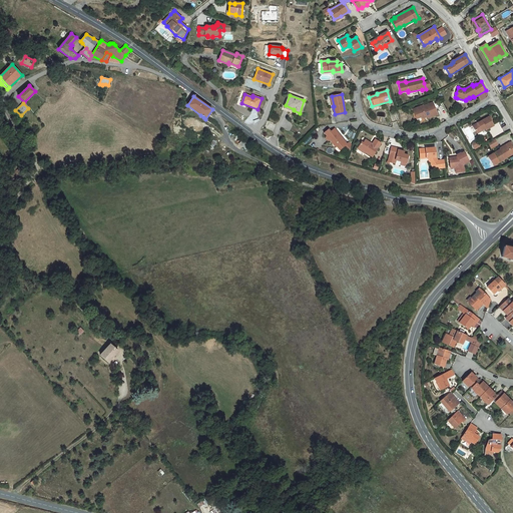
[(433,103),(424,106),(423,105),(413,109),(417,118),(420,117),(424,118),(425,117),(427,116),(428,118),(437,114),(433,103)]
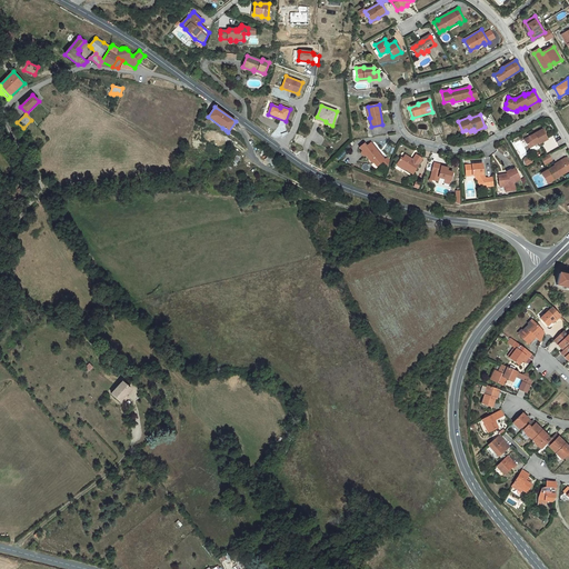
[(525,140),(529,148),(535,146),(533,145),(538,142),(538,143),(539,145),(548,140),(542,130),(525,140)]
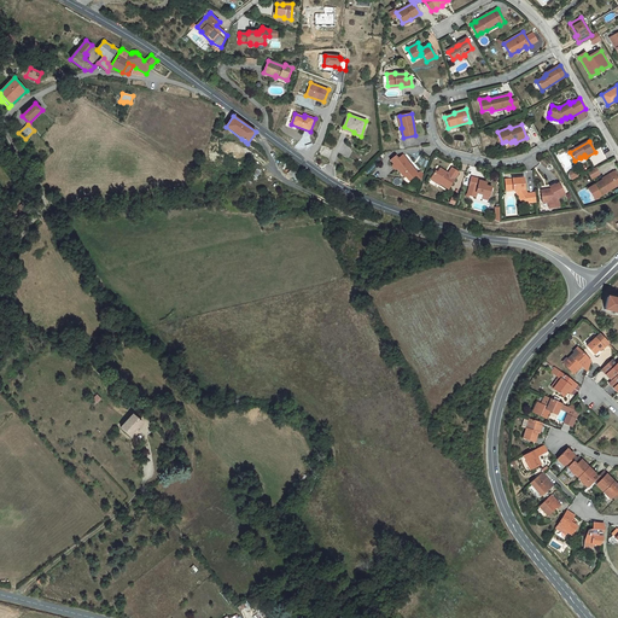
[(410,165),(403,155),(398,159),(396,156),(390,161),(394,164),(392,165),(396,169),(397,169),(404,178),(406,176),(407,175),(410,179),(418,174),(413,167),(412,168),(409,167),(410,165)]
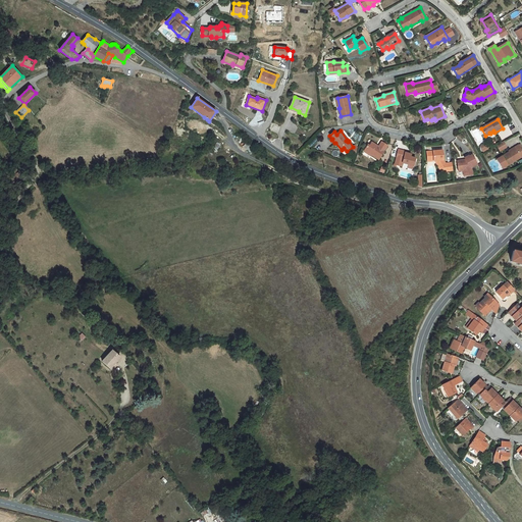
[(371,142),(369,146),(368,145),(364,151),(371,155),(378,160),(387,146),(383,143),(380,148),(378,147),(371,142)]
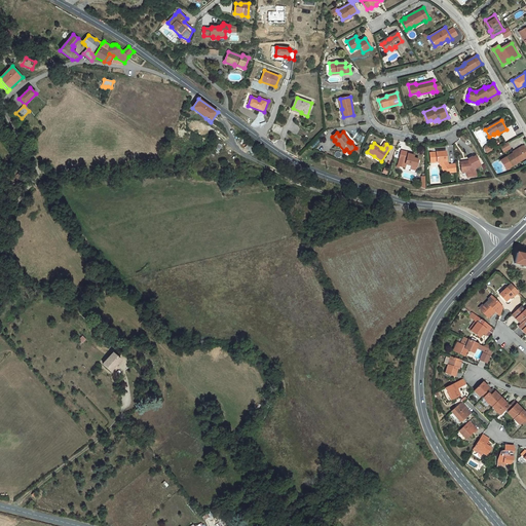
[(511,149),(506,143),(500,146),(503,152),(511,149)]
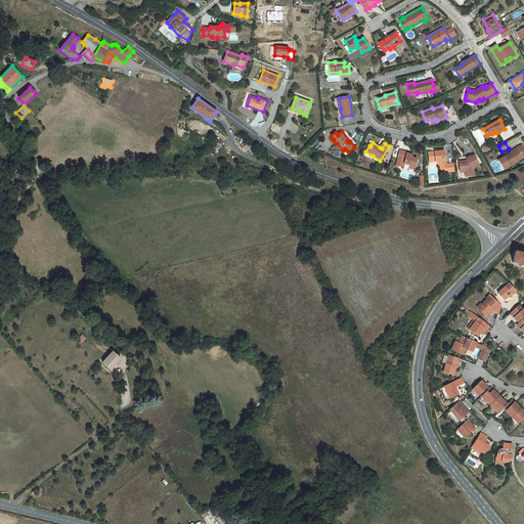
[(258,153),(249,143),(245,146),(256,156),(258,153)]
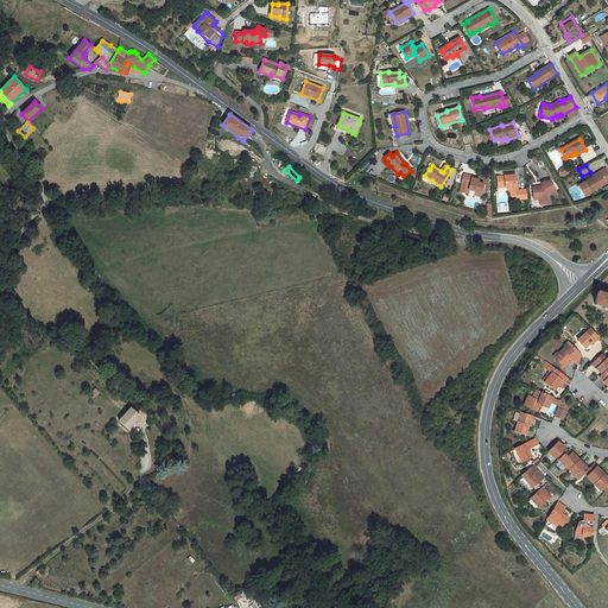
[(600,171),(601,172),(594,177),(578,187),(586,196),(607,182),(607,176),(603,169),(600,171)]
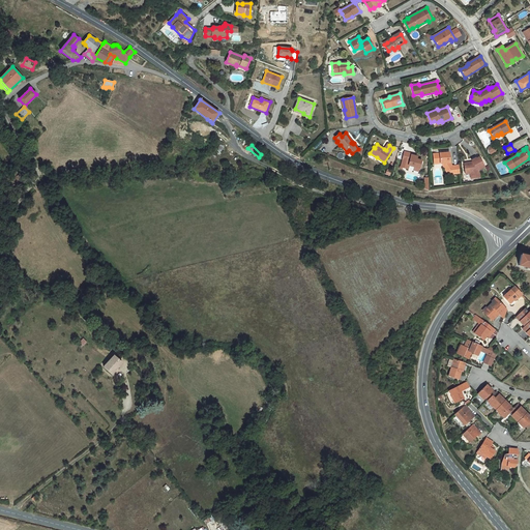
[(411,155),(411,154),(404,152),(402,160),(403,160),(401,167),(401,168),(402,168),(407,169),(408,166),(413,168),(419,169),(421,162),(416,159),(417,157),(415,156),(411,155)]
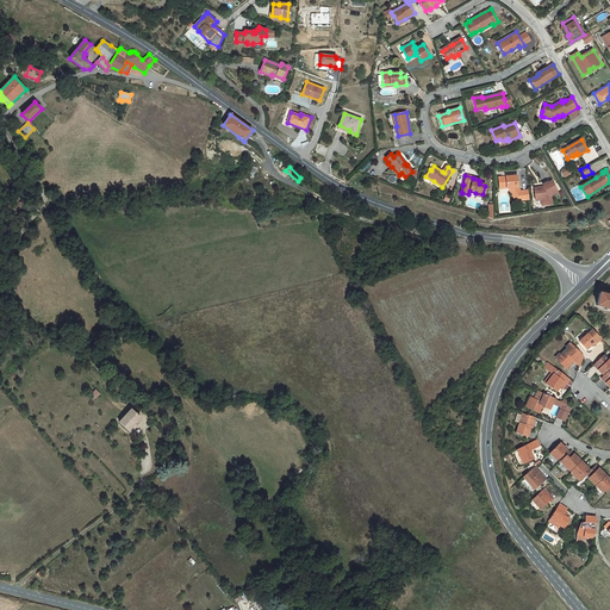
[(499,186),(506,186),(506,188),(508,188),(514,187),(511,193),(516,201),(529,199),(528,190),(521,191),(518,187),(517,176),(498,178),(499,186)]
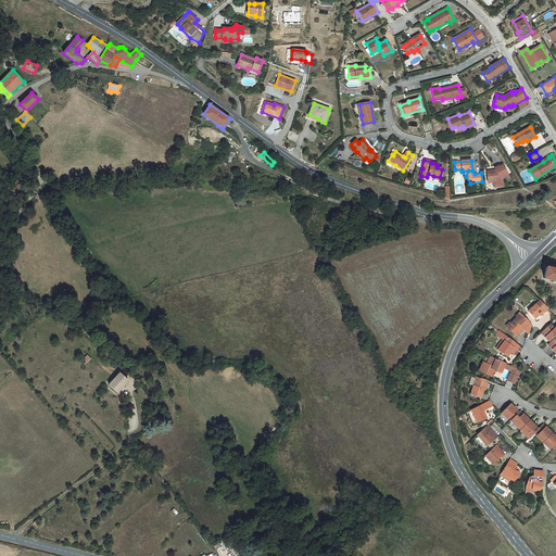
[(495,172),(495,171),(488,172),(489,180),(493,180),(493,181),(494,186),(497,185),(497,187),(503,187),(503,182),(501,178),(508,175),(503,165),(500,167),(500,166),(495,168),(496,171),(496,172),(495,172)]
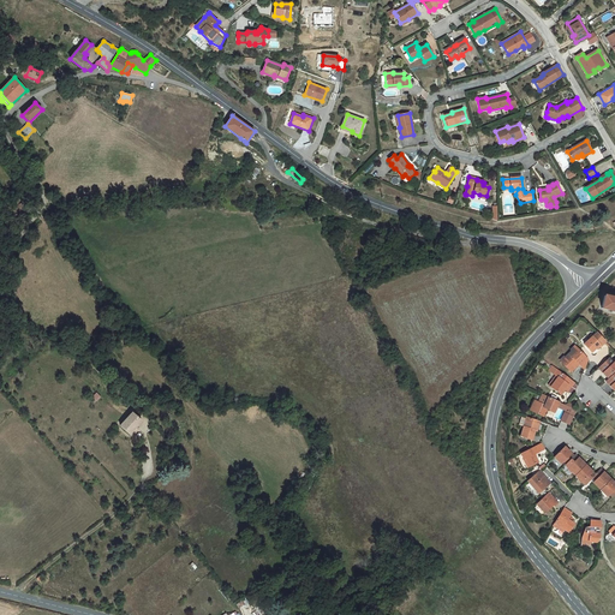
[(614,298),(604,296),(602,309),(614,311),(614,298)]
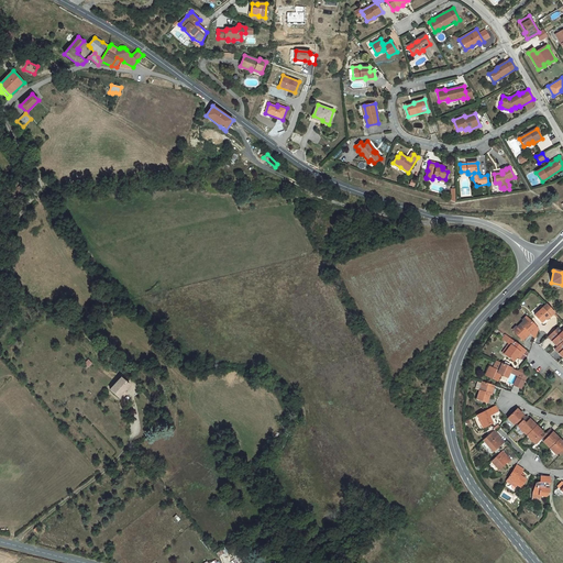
[(534,316),(541,322),(545,318),(549,316),(550,317),(554,312),(547,305),(534,316)]
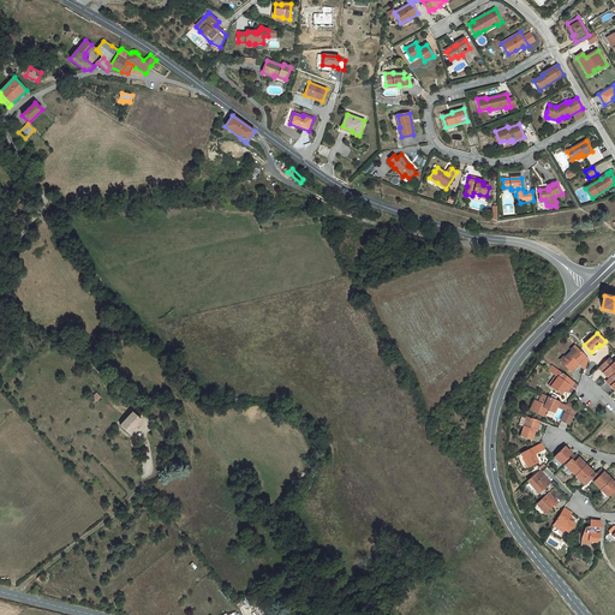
[(566,359),(562,363),(569,370),(574,366),(575,368),(579,364),(584,370),(587,359),(574,346),(571,350),(572,351),(565,358),(566,359)]
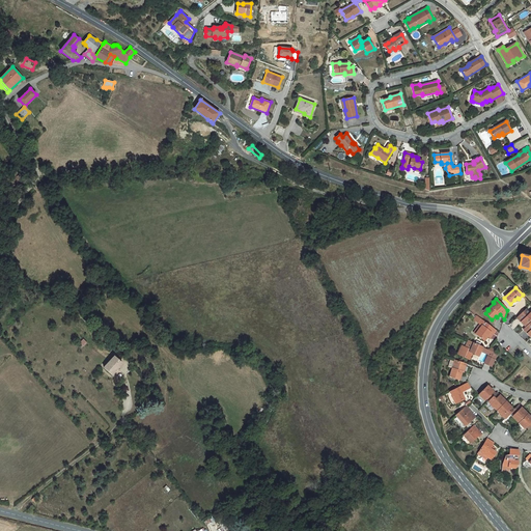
[(523,319),(521,322),(525,326),(530,319),(530,311),(529,313),(526,309),(519,315),(523,319)]
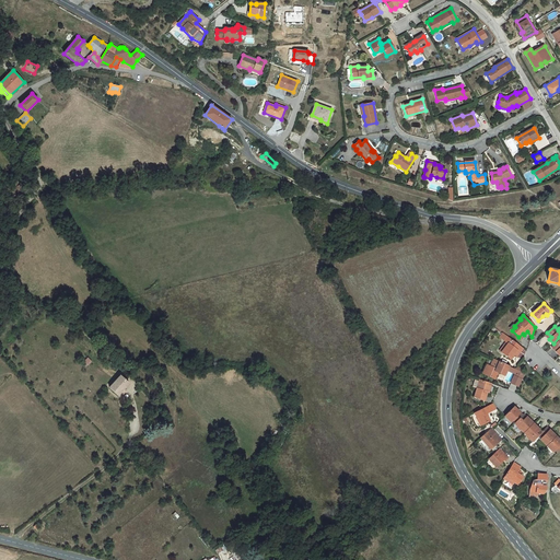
[(514,354),(517,350),(520,352),(523,349),(502,334),(500,337),(506,342),(508,343),(501,352),(510,359),(514,354)]
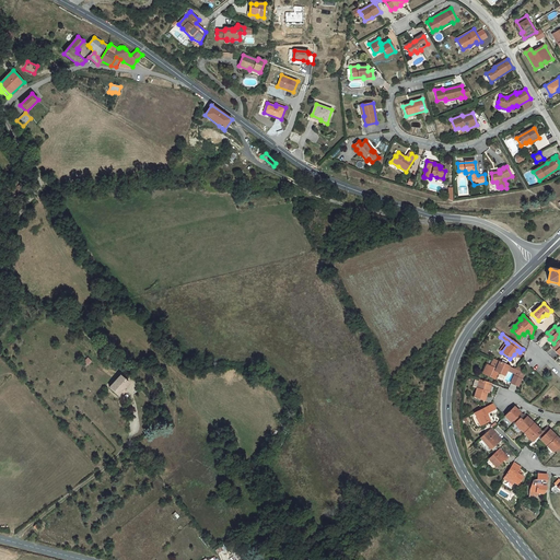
[(88,358),(83,362),(86,366),(92,361),(88,358)]
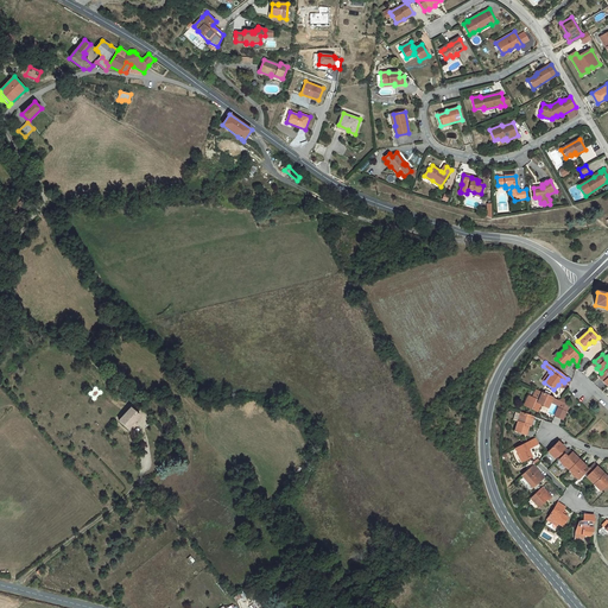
[(531,397),(526,406),(537,412),(539,406),(538,406),(539,404),(540,405),(548,407),(550,401),(551,399),(552,398),(536,391),(532,398),(531,397)]
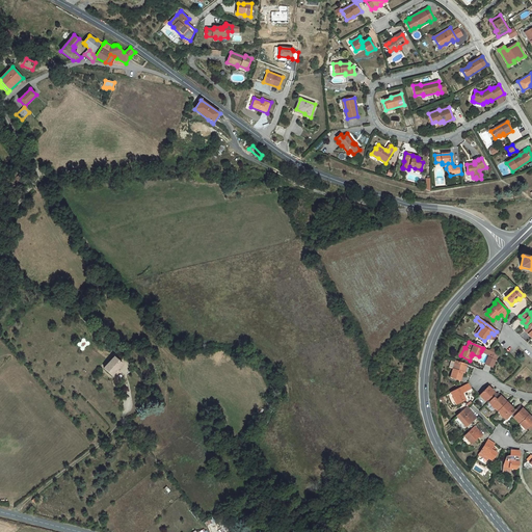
[(491,348),(488,350),(493,352),(490,355),(489,357),(488,357),(485,364),(486,365),(491,367),(498,354),(494,353),(495,350),(491,348)]
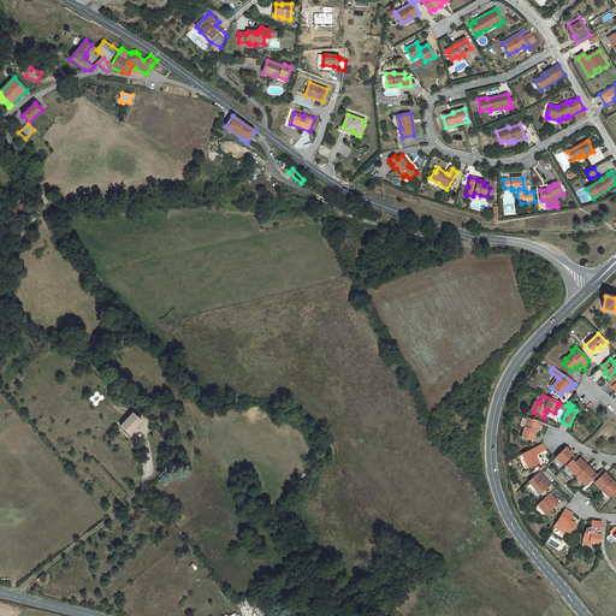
[(130,436),(142,422),(132,413),(120,427),(130,436)]
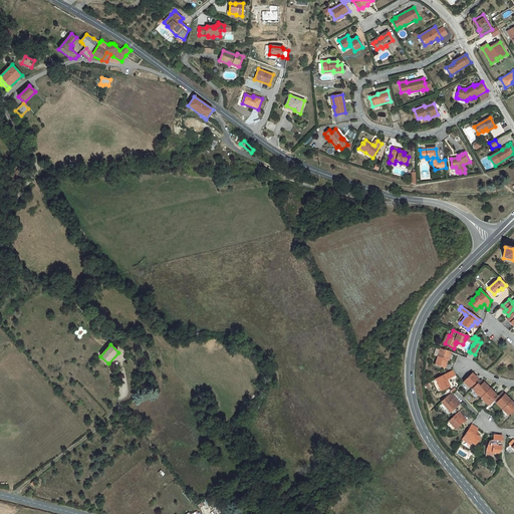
[(453,352),(441,349),(436,365),(447,369),(449,360),(451,360),(453,352)]
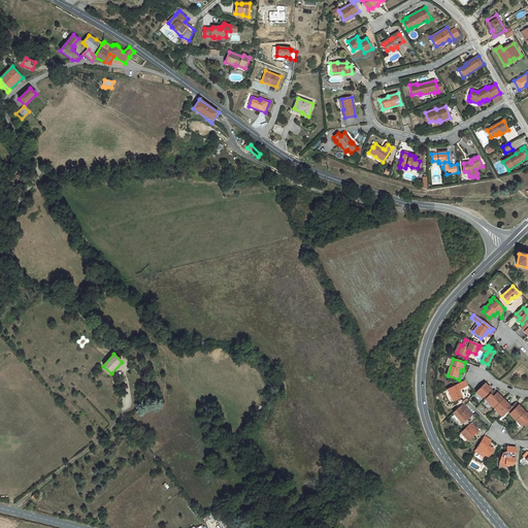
[(458,390),(467,386),(466,384),(464,381),(447,390),(450,395),(451,394),(455,401),(462,397),(458,390)]
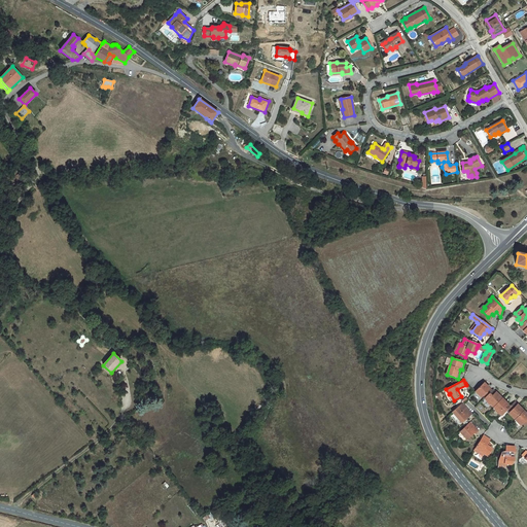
[(484,386),(483,384),(476,391),(479,393),(478,394),(480,397),(482,395),(489,388),(487,386),(486,385),(484,386)]
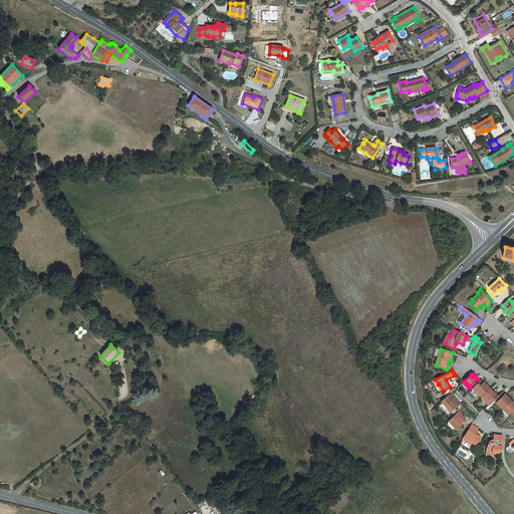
[(481,379),(480,381),(477,378),(470,386),(473,389),(472,389),(475,392),(476,391),(478,393),(477,394),(480,397),(487,390),(485,387),(487,386),(483,382),(481,379)]
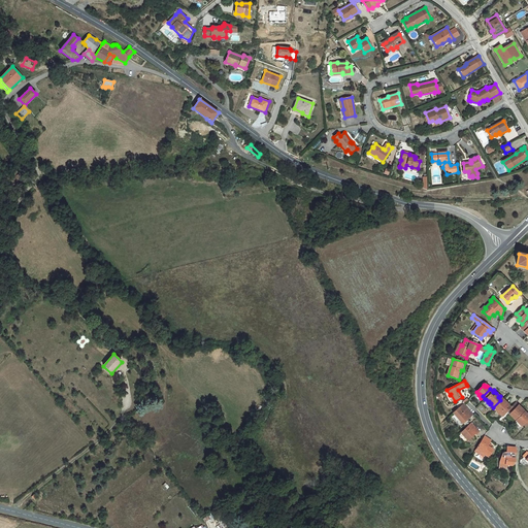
[(499,414),(501,417),(508,409),(510,407),(506,402),(505,401),(503,402),(501,400),(494,408),(496,411),(497,410),(500,413),(499,414)]
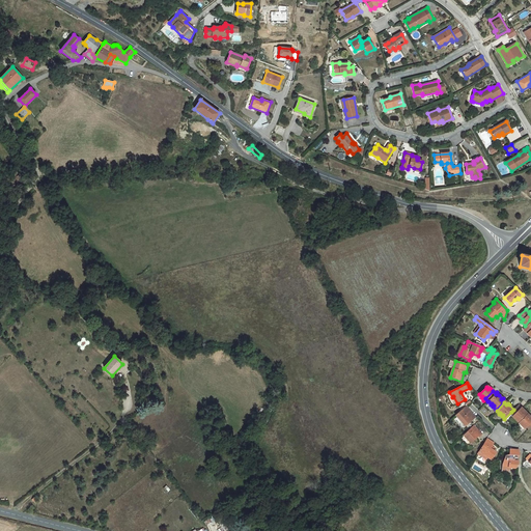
[(513,410),(511,412),(513,415),(512,417),(514,420),(515,418),(519,421),(525,414),(524,413),(525,411),(521,407),(519,404),(513,410)]
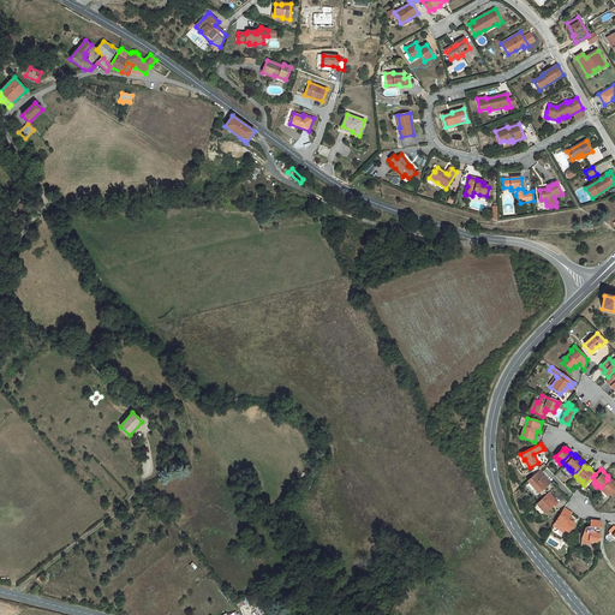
[(538,494),(550,483),(539,471),(527,482),(538,494)]
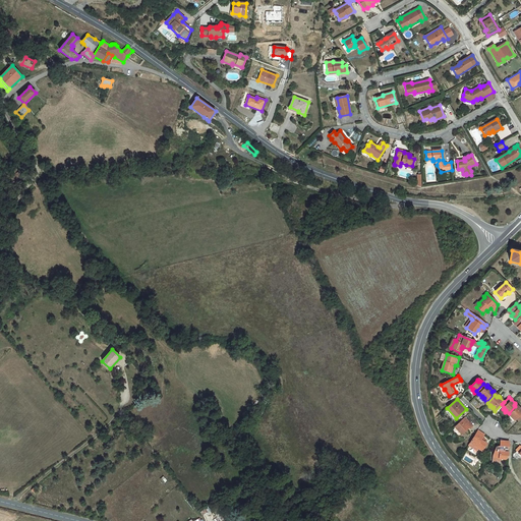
[(520,409),(519,408),(518,409),(516,407),(510,414),(512,416),(511,417),(514,420),(516,418),(518,421),(520,418),(520,409)]
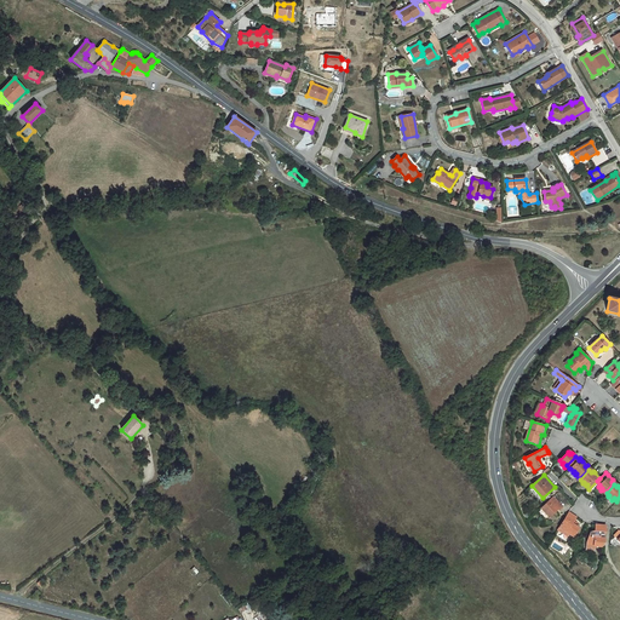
[(541,509),(549,517),(556,511),(554,509),(556,507),(558,509),(558,510),(562,507),(554,497),(541,509)]
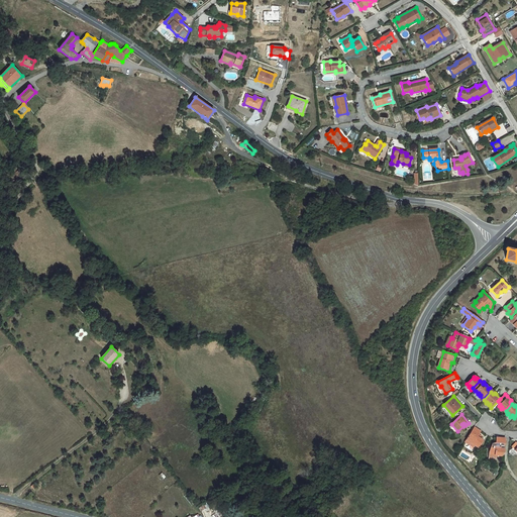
[(475,427),(467,440),(474,445),(478,447),(483,440),(480,438),(477,436),(479,434),(481,431),(475,427)]
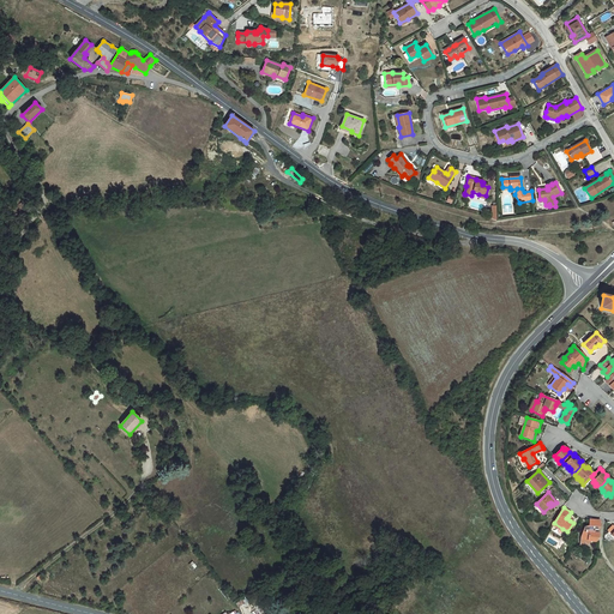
[(594,528),(599,529),(600,521),(590,519),(589,528),(584,527),(582,536),(584,540),(588,541),(597,541),(599,533),(594,533),(594,528)]
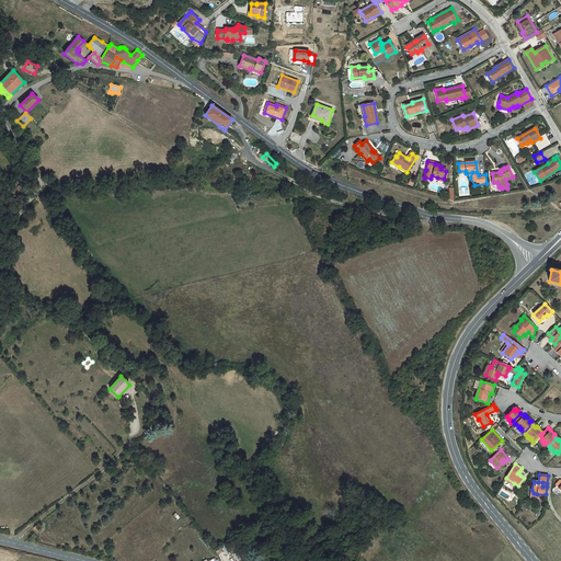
All buildings are outlined.
